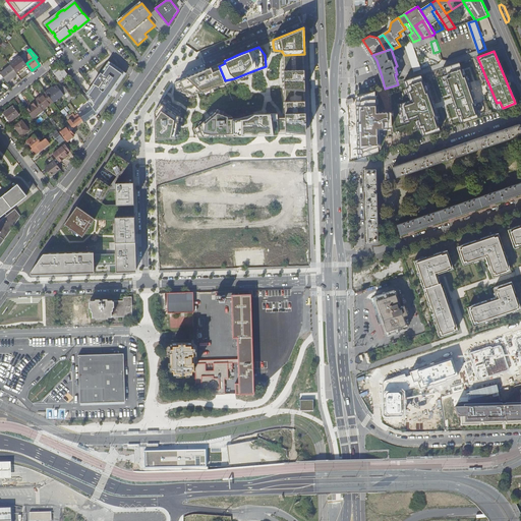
[(304,54),(284,55),(284,81),(285,116),(286,130),(306,133),(304,54)]
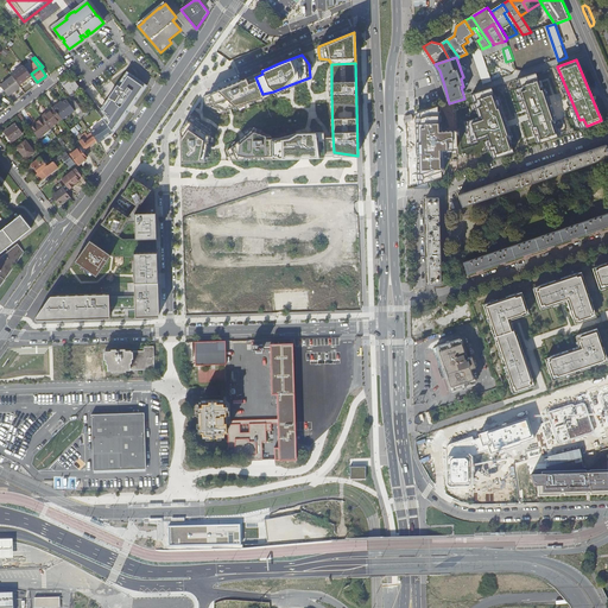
[(24,67),(12,75),(13,76),(19,86),(21,83),(26,80),(31,76),(24,67)]
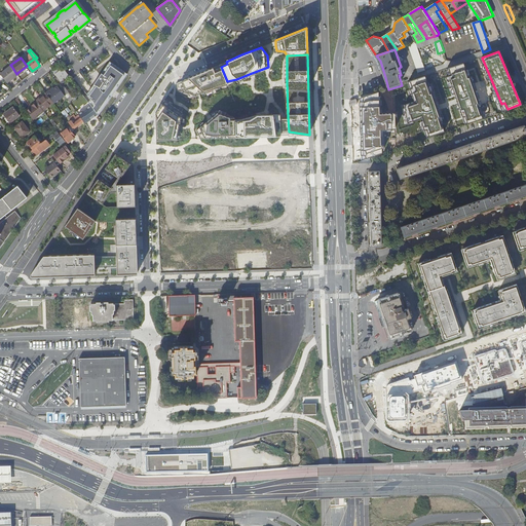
[(92,99),(89,103),(90,106),(99,116),(112,97),(116,91),(127,75),(110,62),(101,76),(87,95),(92,99)]
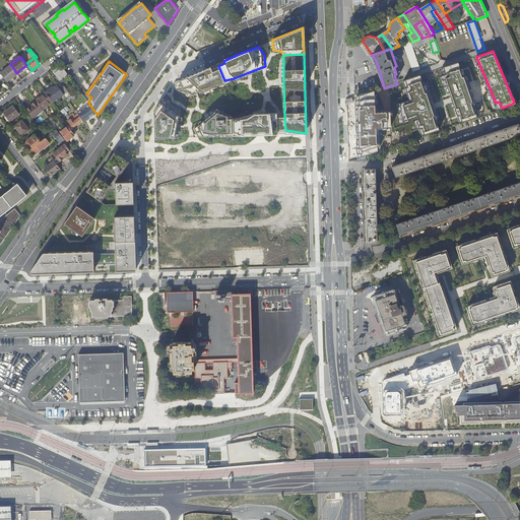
[(457,64),(444,68),(447,75),(443,76),(459,123),(475,117),(457,64)]
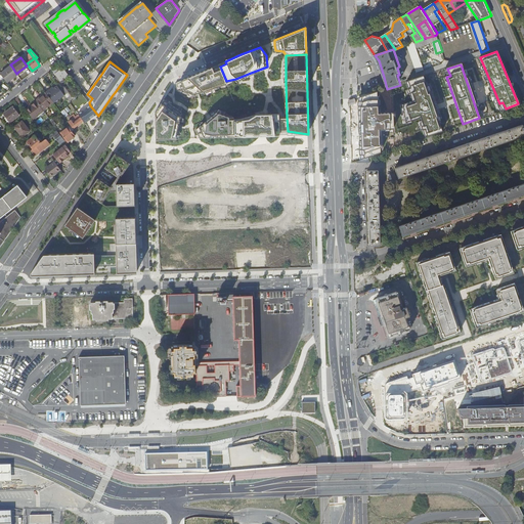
[(17,75),(11,66),(0,74),(1,75),(2,77),(3,78),(7,83),(17,75)]
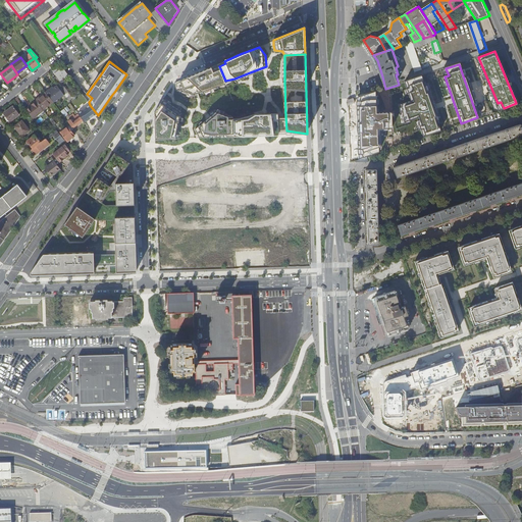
[(225,81),(220,68),(214,71),(212,66),(174,83),(175,88),(175,90),(190,95),(197,93),(199,92),(202,91),(226,83),(225,81)]
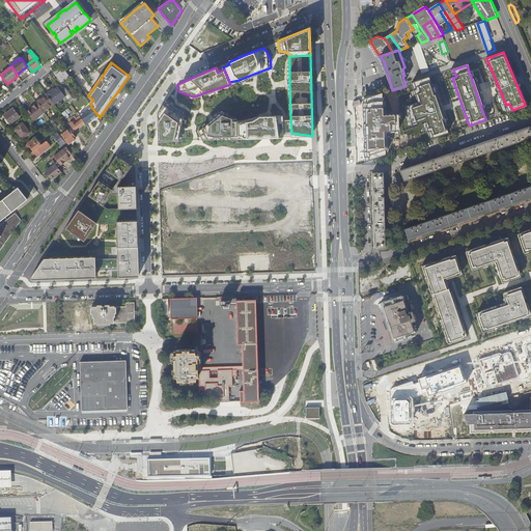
[(70,77),(64,70),(61,72),(56,76),(61,82),(63,81),(70,77)]
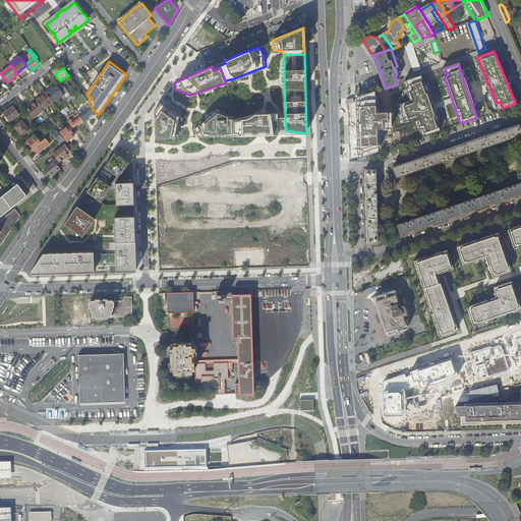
[(420,76),(407,80),(410,88),(406,89),(411,103),(401,106),(403,122),(416,117),(422,135),(439,130),(420,76)]
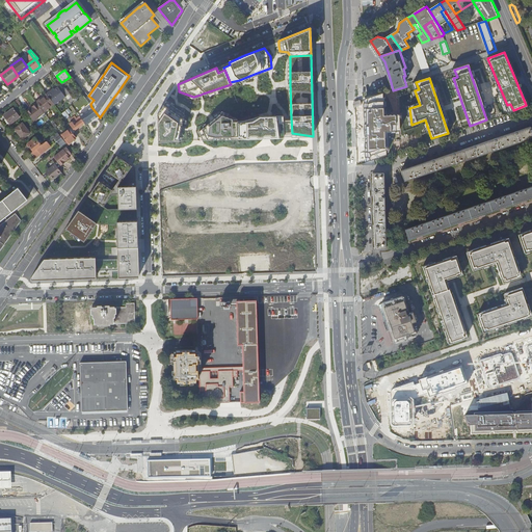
[(61,91),(58,87),(57,88),(56,87),(47,95),(54,104),(55,105),(59,103),(58,102),(64,97),(61,91)]
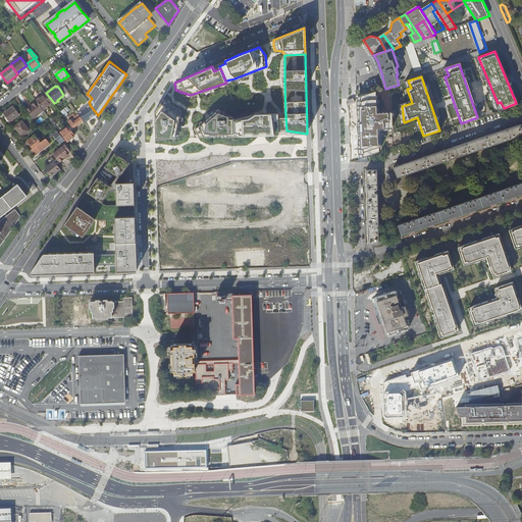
[(64,87),(60,90),(63,95),(69,102),(82,93),(80,91),(72,97),(73,97),(72,98),(64,87)]
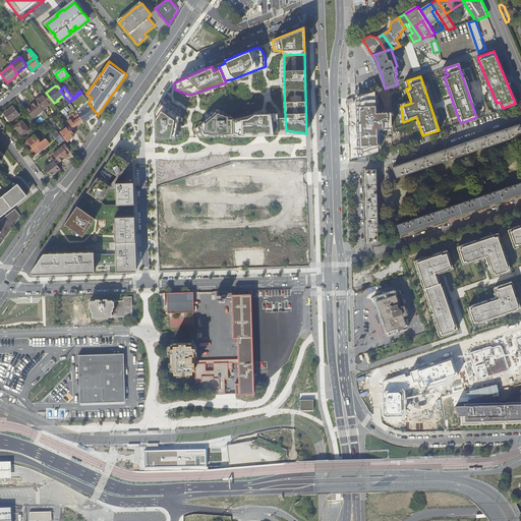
[(373,92),(356,97),(358,159),(378,153),(377,129),(391,131),(391,111),(375,114),(373,92)]
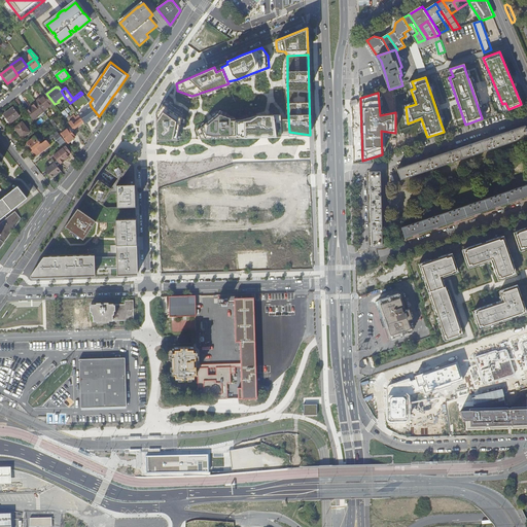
[(37,103),(44,111),(54,103),(46,94),(43,97),(43,98),(37,103)]
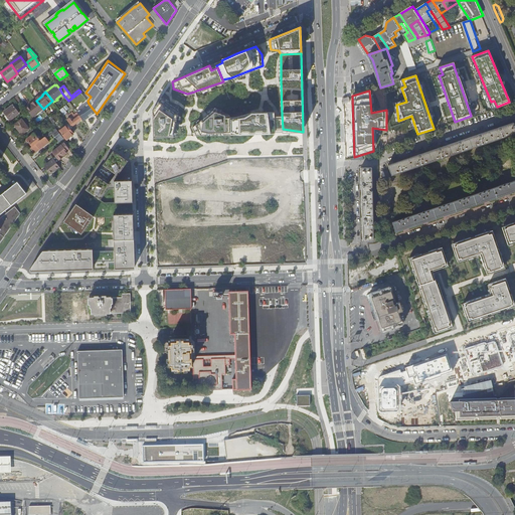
[(163,98),(162,98),(153,110),(153,121),(154,137),(173,136),(174,135),(175,136),(176,133),(174,132),(176,126),(179,126),(179,123),(177,122),(177,119),(181,119),(181,116),(180,115),(180,111),(179,111),(179,110),(169,103),(170,101),(163,96),(163,98)]
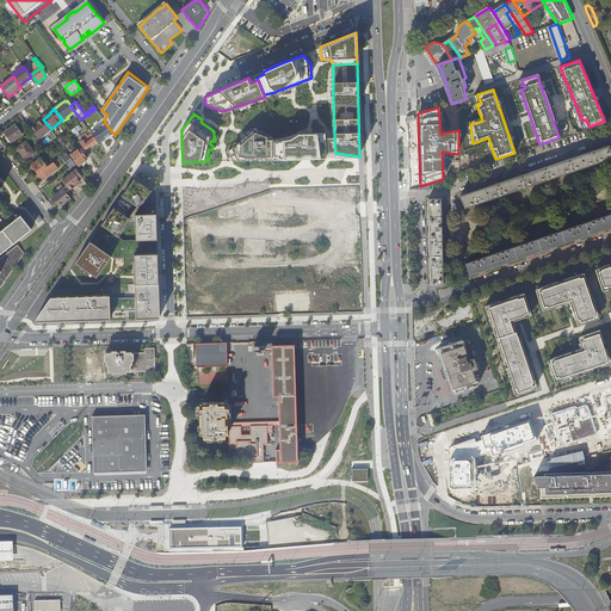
[(43,119),(31,129),(39,140),(51,130),(51,129),(43,119)]
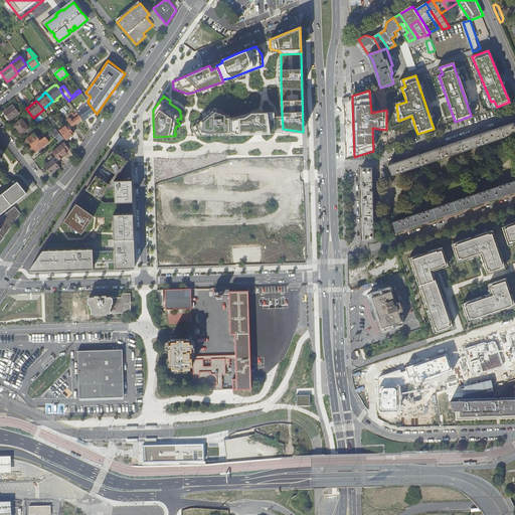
[(97,114),(89,104),(76,113),(77,113),(82,120),(83,122),(92,116),(92,117),(95,116),(97,114)]
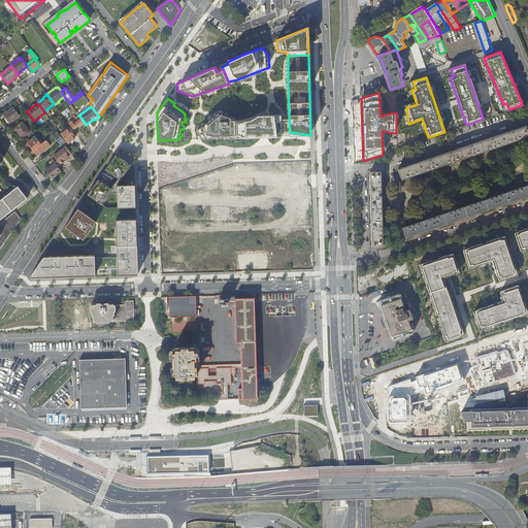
[(13,108),(4,114),(11,124),(20,117),(13,108)]
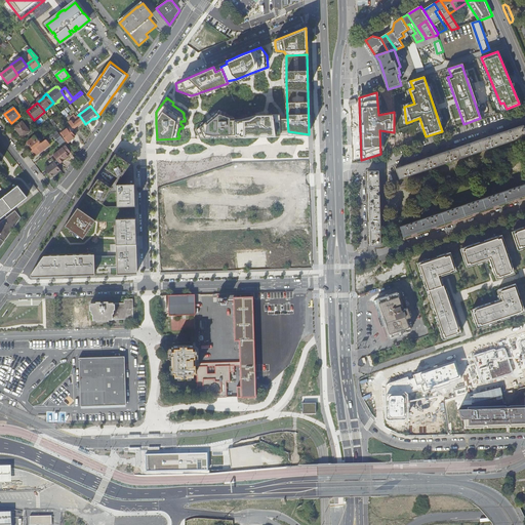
[(197,129),(200,137),(260,136),(263,136),(267,136),(281,135),(281,131),(280,117),(280,114),(271,114),(267,114),(256,114),(249,119),(244,119),(236,120),(235,119),(235,117),(230,117),(217,113),(212,116),(210,118),(207,120),(204,123),(203,121),(200,124),(201,125),(197,129)]
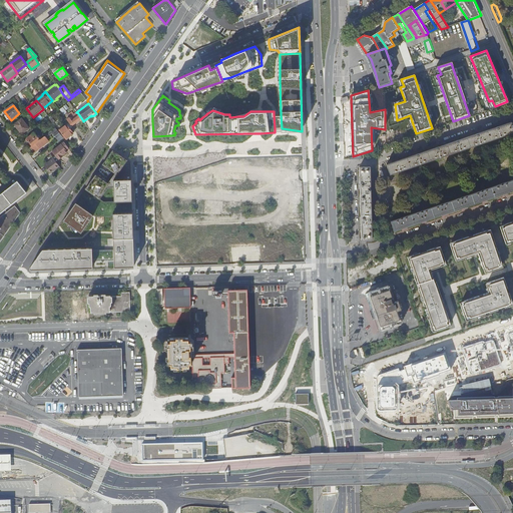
[(35,119),(37,122),(47,114),(45,111),(35,119)]
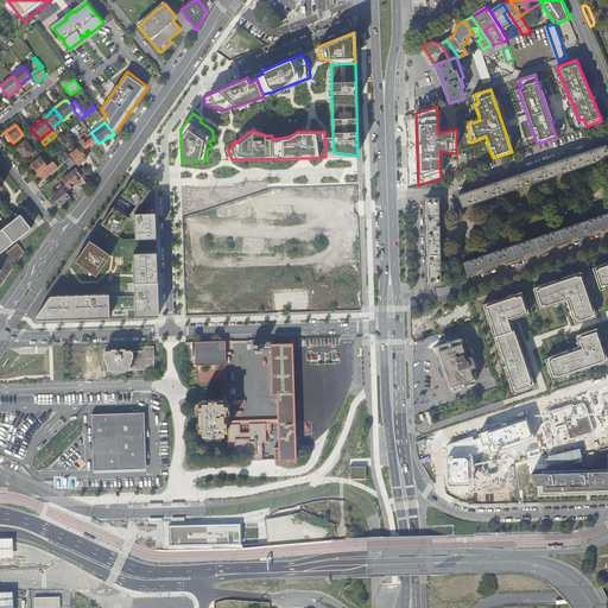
[(97,141),(92,133),(80,143),(86,150),(97,141)]
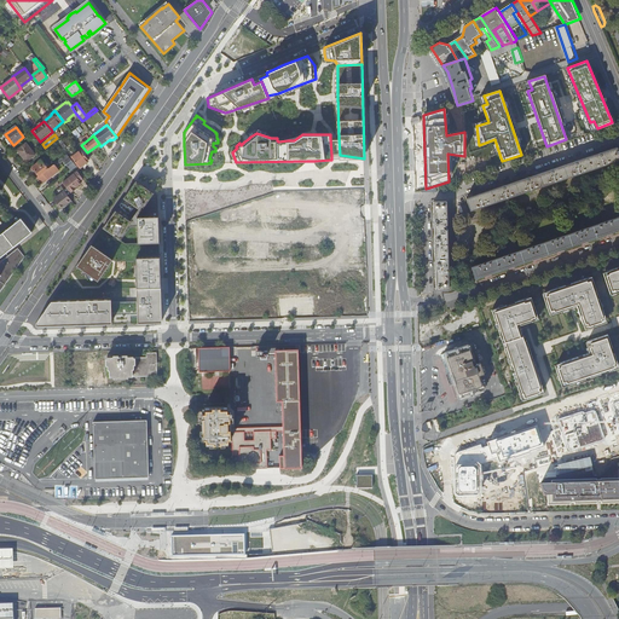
[(57,138),(45,148),(47,151),(61,142),(57,138)]
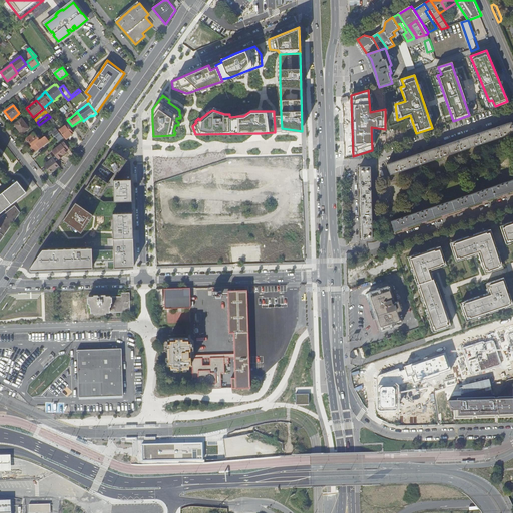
[(22,119),(15,125),(22,134),(29,129),(22,119)]
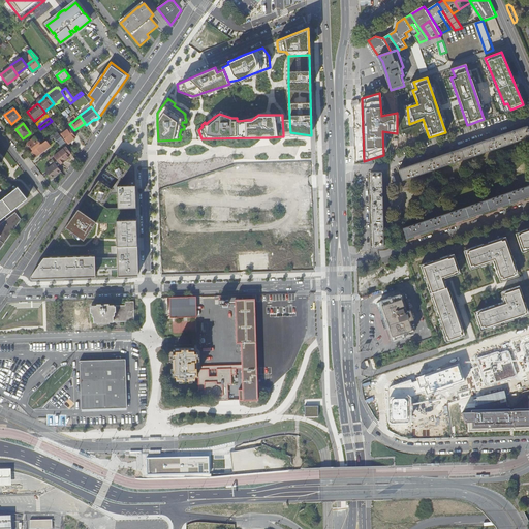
[(528,128),(528,129),(527,127),(514,131),(512,131),(510,132),(494,138),(494,137),(492,138),(490,138),(491,139),(473,146),(472,145),(471,146),(469,146),(469,147),(453,153),(453,152),(450,153),(448,153),(448,154),(432,160),(431,159),(430,160),(428,160),(429,161),(411,166),(410,166),(408,167),(408,168),(405,169),(404,166),(399,168),(403,181),(528,137),(528,132),(528,131),(528,128)]
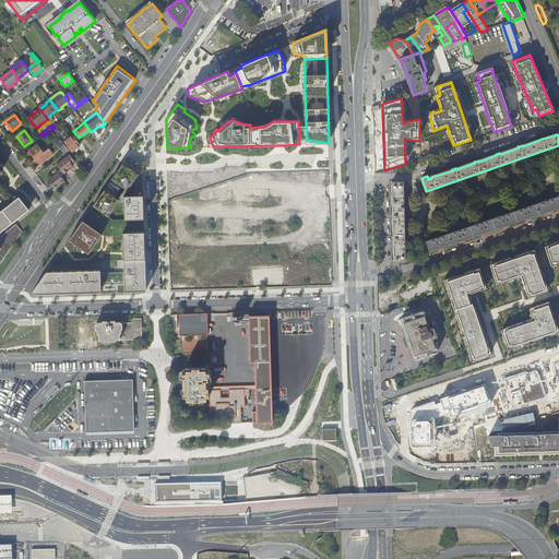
[(73,137),(64,143),(72,152),(76,149),(75,149),(80,145),(73,137)]
